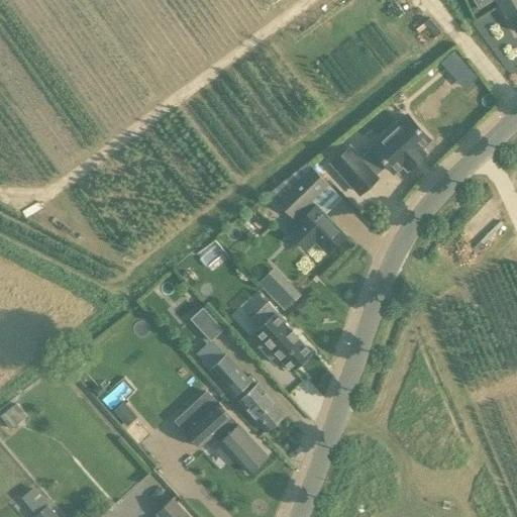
[(516,0),(495,0),(514,32),(516,30),(516,0)]
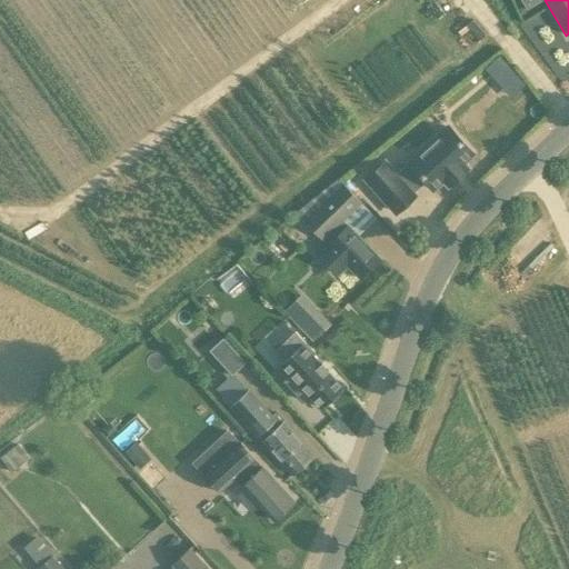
[(473,20),(458,32),(462,38),(470,31),(479,42),(486,37),(473,20)]
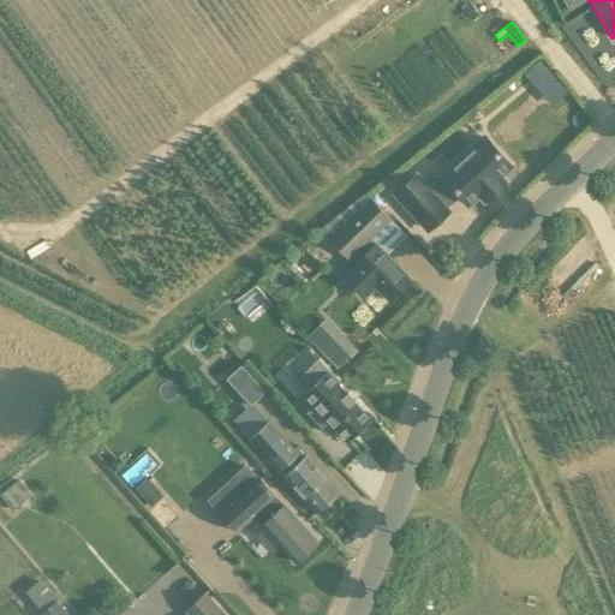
[(394,193),(427,230),(447,212),(443,208),(458,195),(466,204),(478,193),(484,201),(503,183),(497,177),(509,166),(483,137),(441,175),(441,177),(427,190),(415,175),(394,193)]
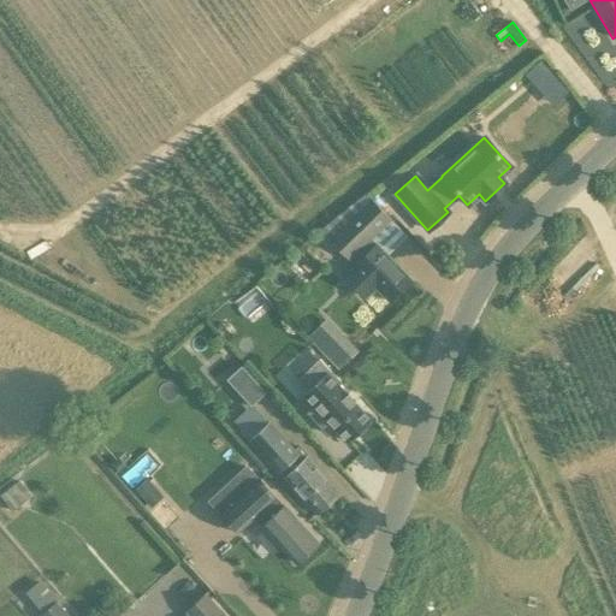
[(390,219),(371,199),(329,240),(355,266),(344,277),(367,301),(378,290),(388,300),(409,279),(369,238),(390,219)]
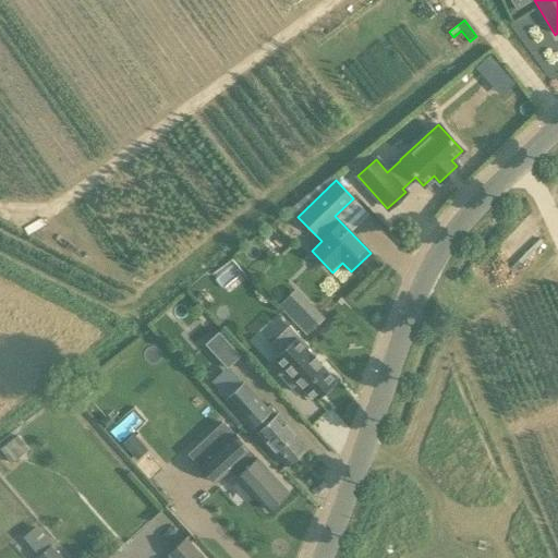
[(231,256),(213,273),(229,292),(247,276),(231,256)]
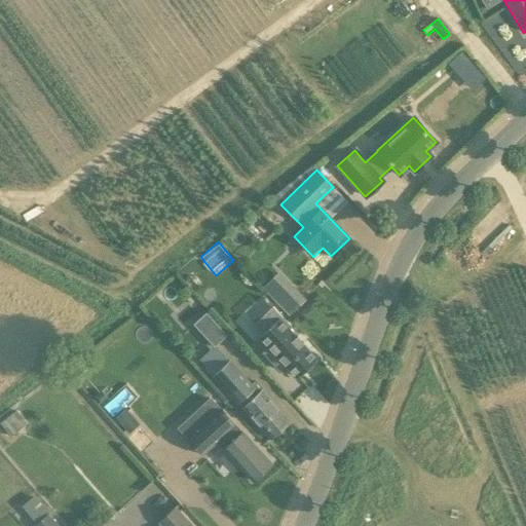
[(272,306),(253,325),(261,333),(258,336),(268,346),(262,351),(278,370),(285,365),(296,377),(315,360),(288,330),(292,327),(272,306)]
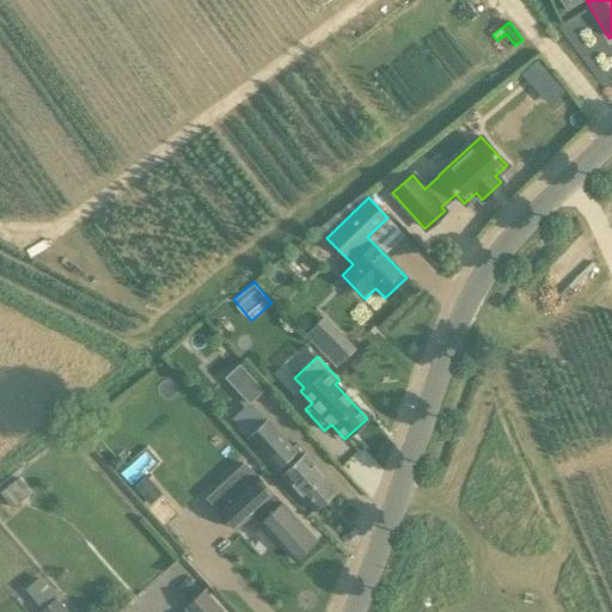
[(263,390),(239,365),(224,379),(249,404),(263,390)]
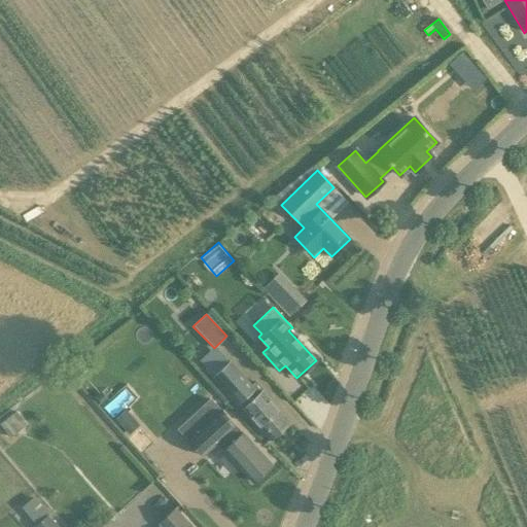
[(207,367),(213,376),(235,400),(236,399),(270,438),(289,421),(262,391),(253,383),(251,385),(230,361),(229,362),(221,354),(207,367)]
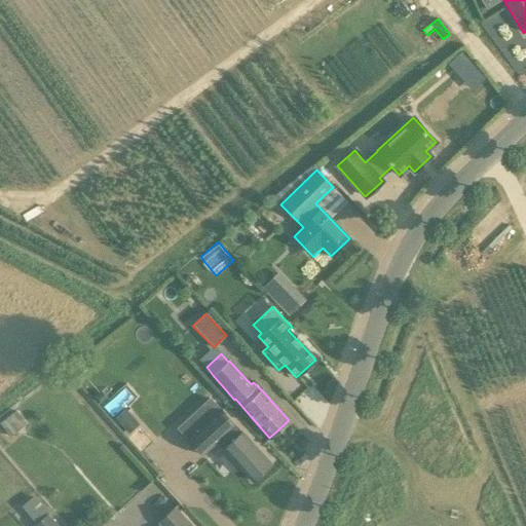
[(271,463),(221,409),(187,439),(201,454),(220,437),(227,445),(223,448),(252,481),(271,463)]
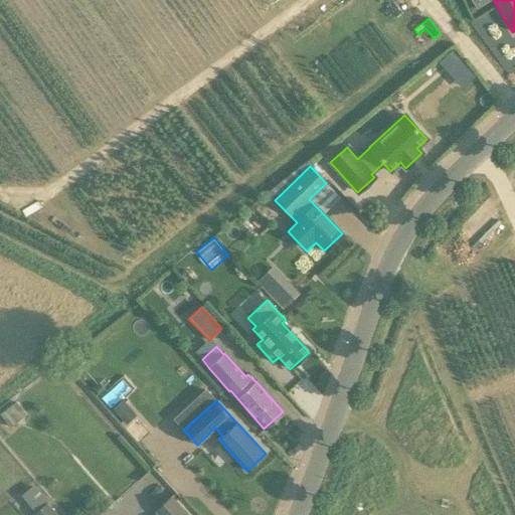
[(24,414),(15,402),(1,413),(10,425),(24,414)]
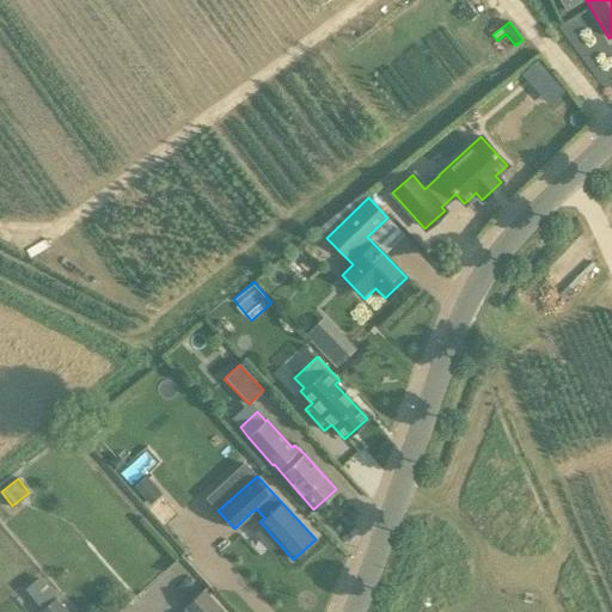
[(68,611),(40,579),(28,589),(43,609),(38,611),(68,611)]
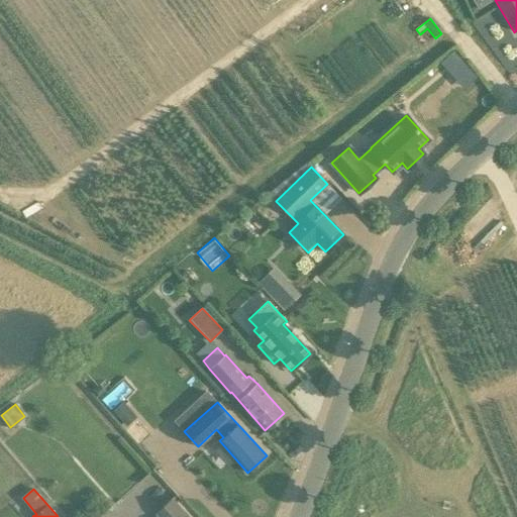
[(172,498),(154,514),(158,516),(190,516),(189,515),(172,498)]
